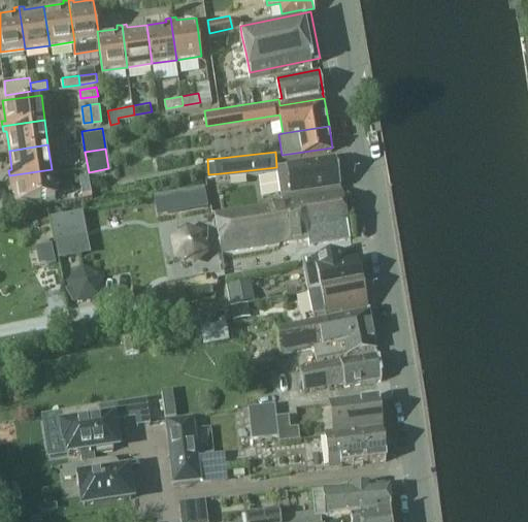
[(336,155),(287,162),(292,192),(341,184),(336,155)]
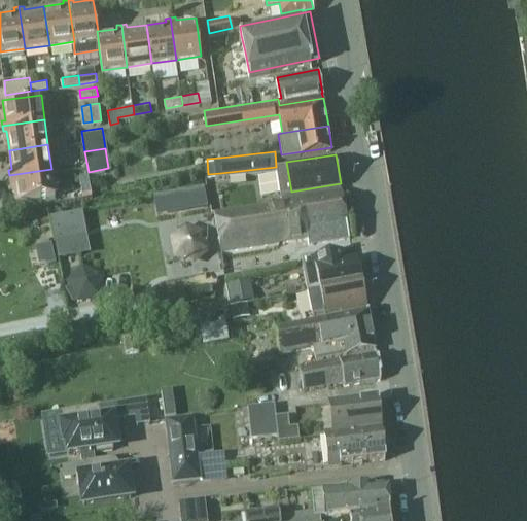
[(16,200),(55,194),(51,169),(9,175),(10,180),(13,179),(16,200)]
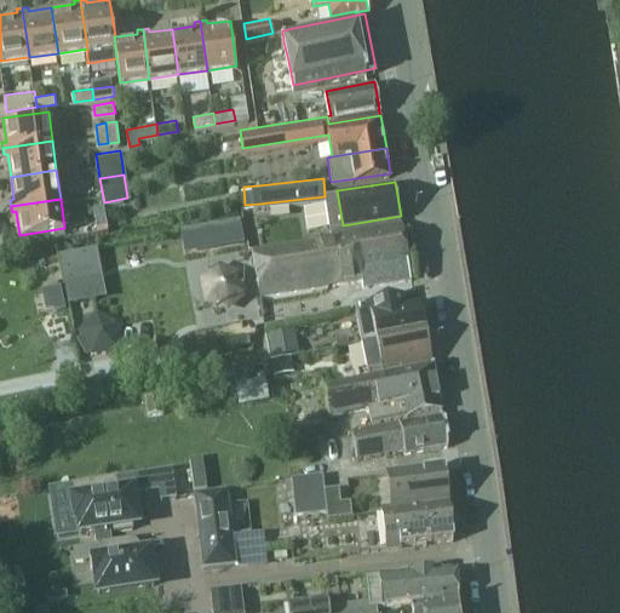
[(97,224),(107,222),(103,202),(93,204),(97,224)]
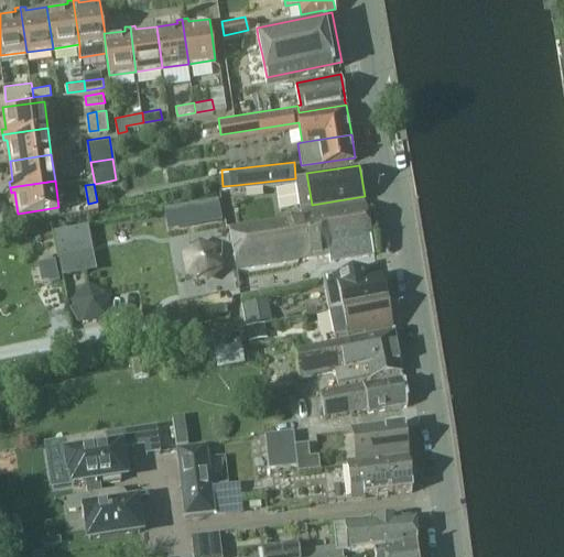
[(166,199),(169,221),(225,216),(223,193),(166,199)]
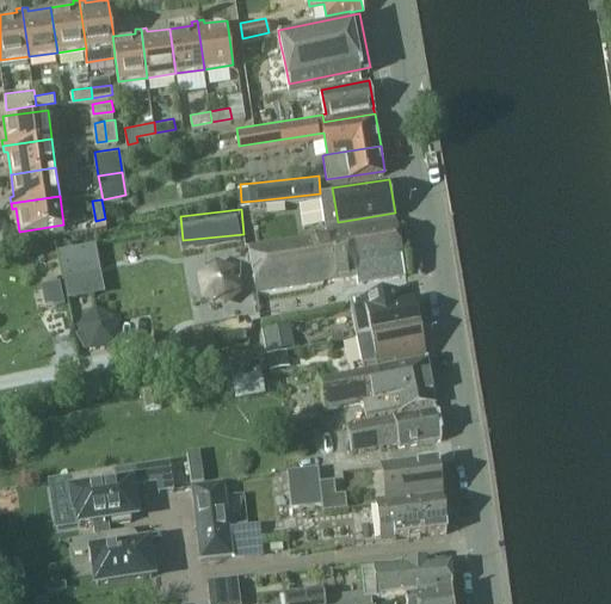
[(396,219),(250,242),(257,289),(358,271),(358,279),(406,271),(396,219)]
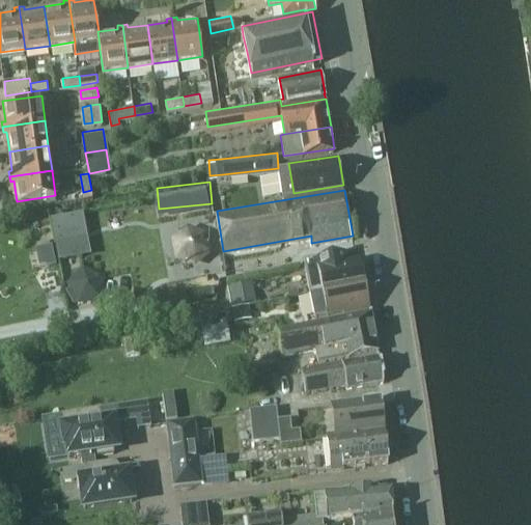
[(56,211),(57,251),(89,250),(88,210),(56,211)]
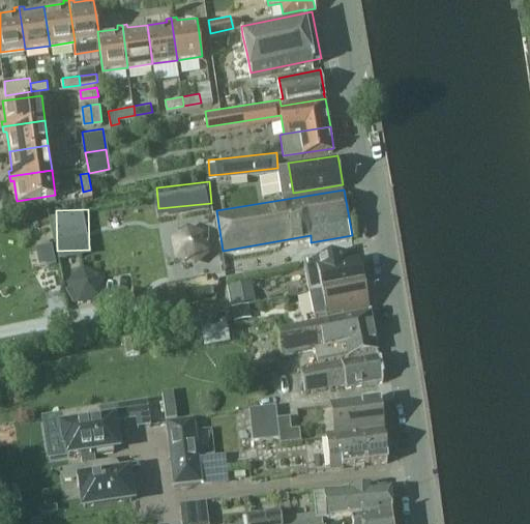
[(188,256),(211,238),(195,216),(171,234),(188,256)]
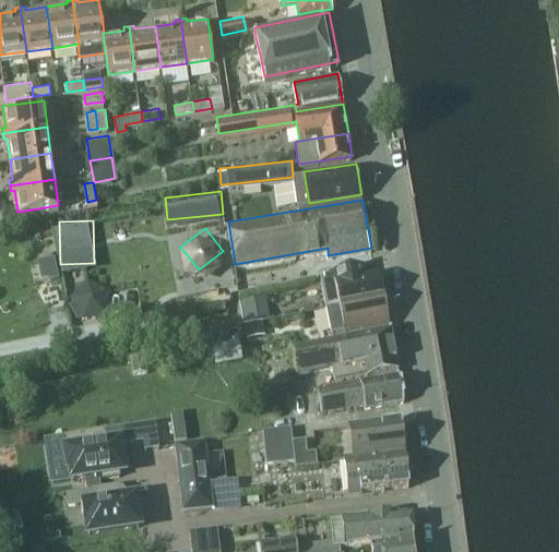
[(59,275),(55,254),(37,258),(42,278),(59,275)]
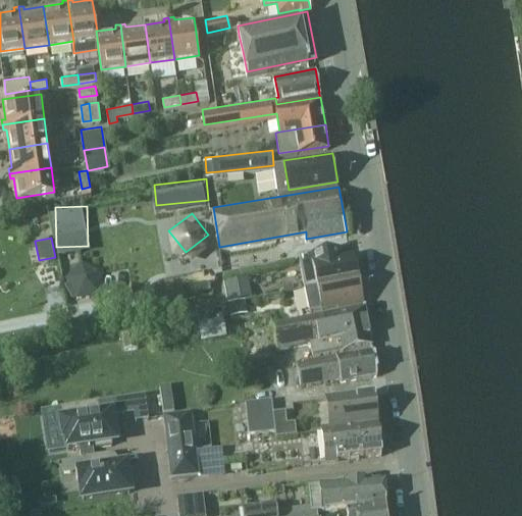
[(298,253),(301,265),(305,285),(317,282),(359,274),(355,252),(340,254),(338,245),(298,253)]
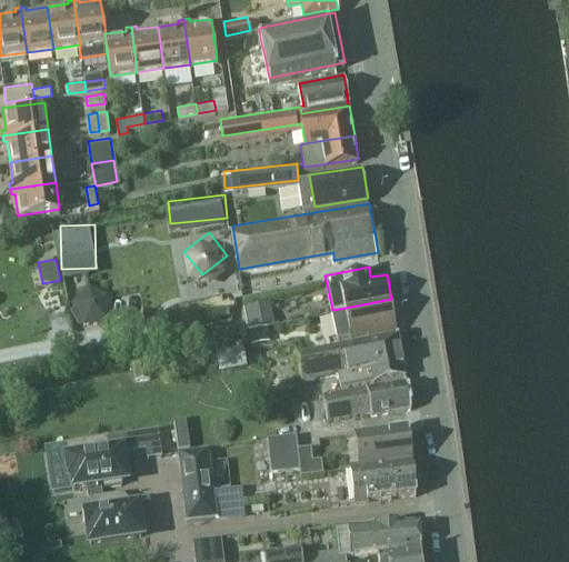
[(88,283),(73,300),(85,320),(106,315),(110,292),(88,283)]
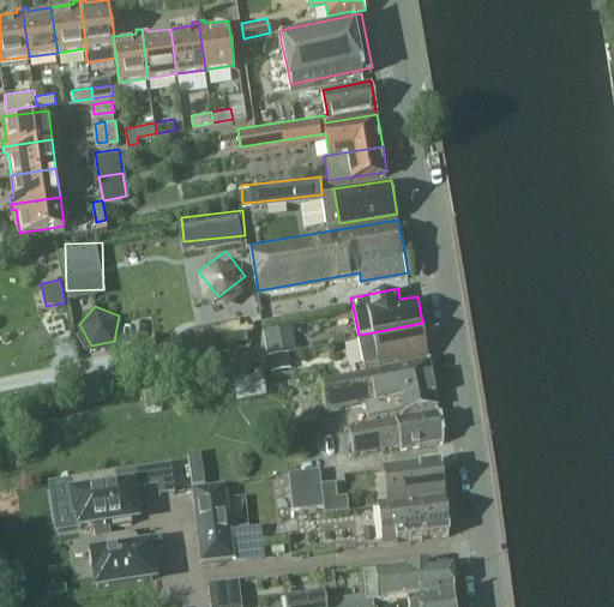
[(280,324),(265,326),(270,353),(274,352),(286,349),(289,348),(284,323),(280,324)]
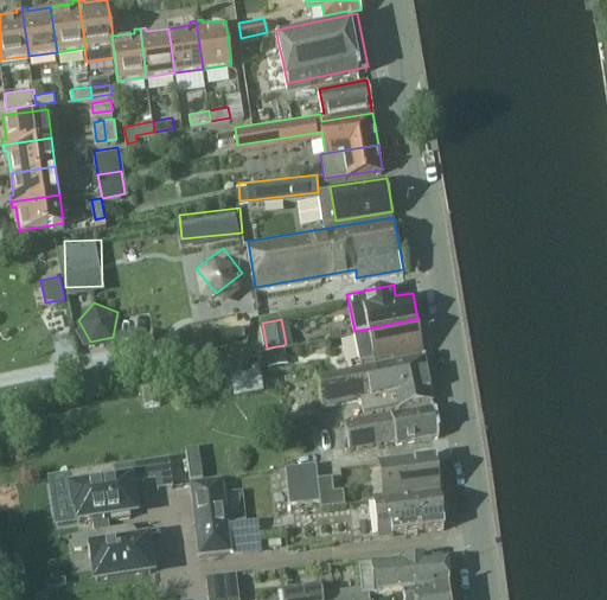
[(417,319),(369,329),(355,331),(359,359),(375,356),(391,352),(393,358),(425,352),(421,346),(417,319)]
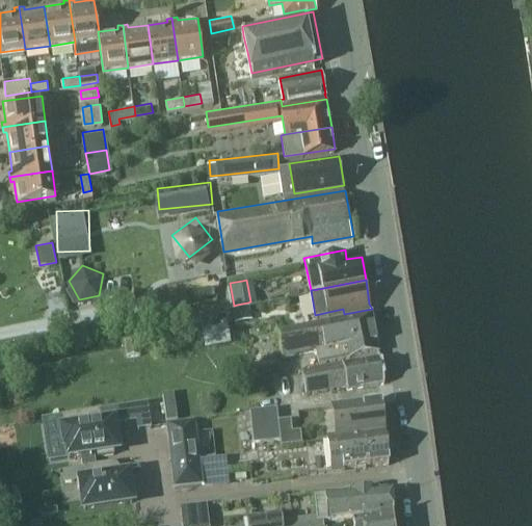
[(246,318),(243,305),(234,307),(236,320),(246,318)]
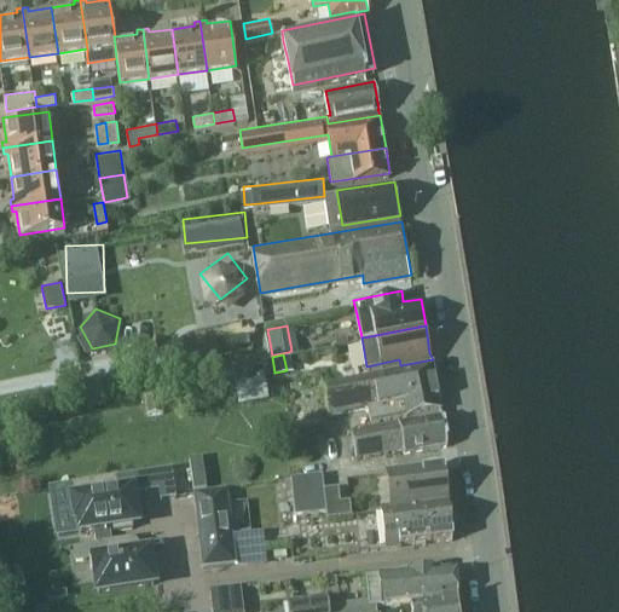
[(404,414),(440,405),(433,359),(400,365),(323,382),(328,411),(368,404),(370,420),(404,414)]
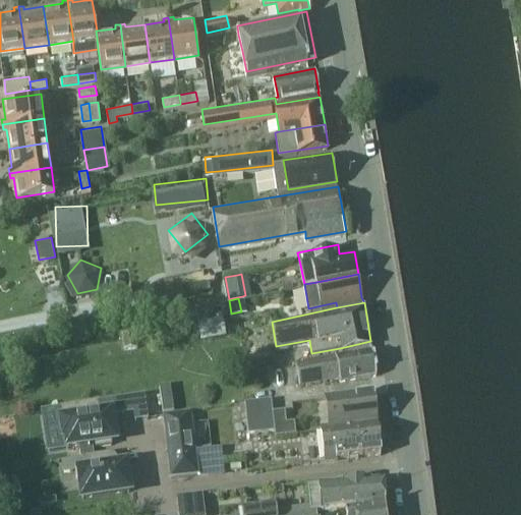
[(197,319),(200,337),(226,332),(223,313),(197,319)]
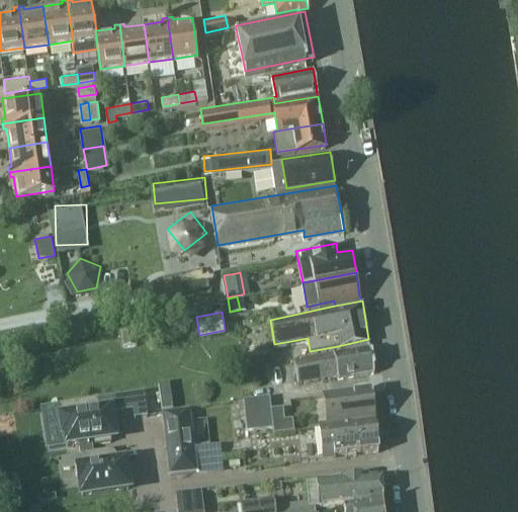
[(337,377),(374,370),(369,344),(293,358),(297,381),(337,374),(337,377)]
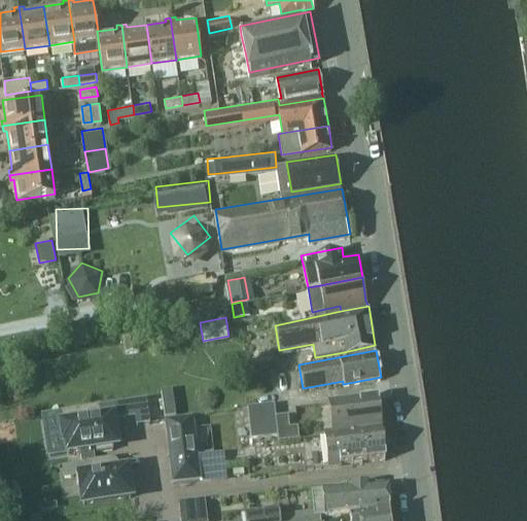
[(378,393),(328,400),(332,430),(380,425),(379,416),(381,416),(378,393)]
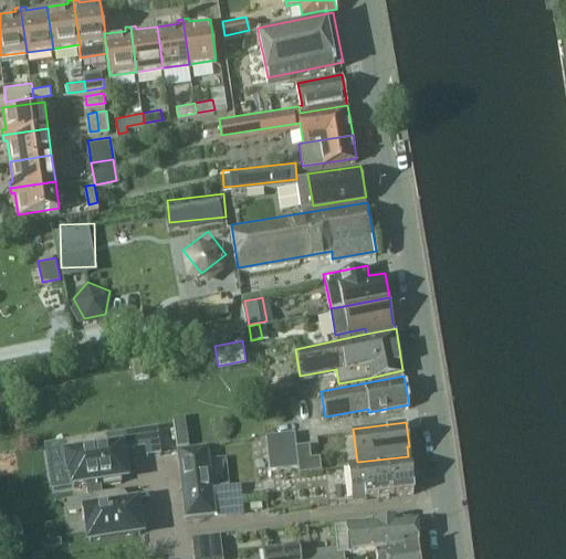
[(294,430),(268,433),(270,455),(296,452),(296,443),(294,430)]
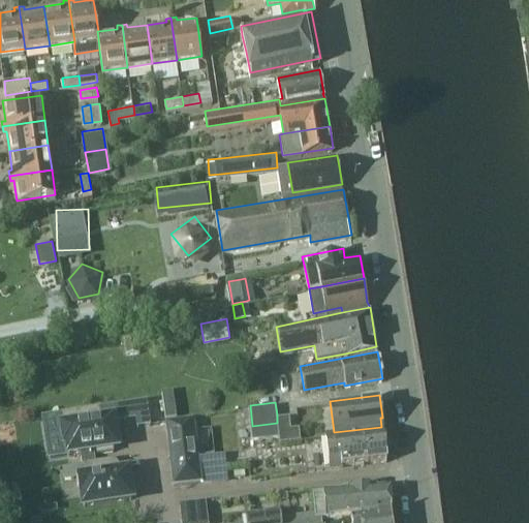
[(66,439),(68,451),(96,445),(97,450),(113,448),(113,443),(117,442),(113,414),(101,417),(99,404),(62,409),(64,423),(61,423),(64,440),(66,439)]
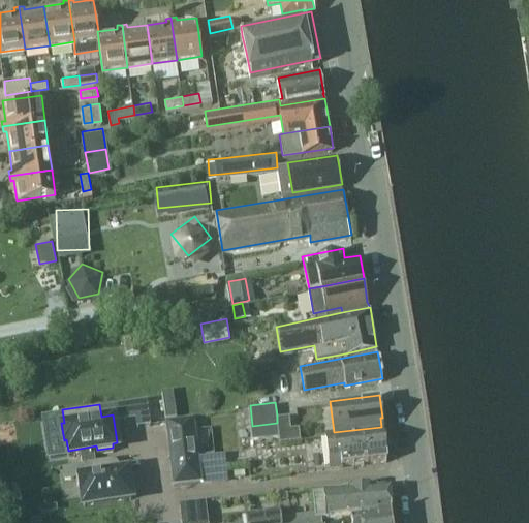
[(193,412),(166,416),(168,438),(195,435),(193,412)]
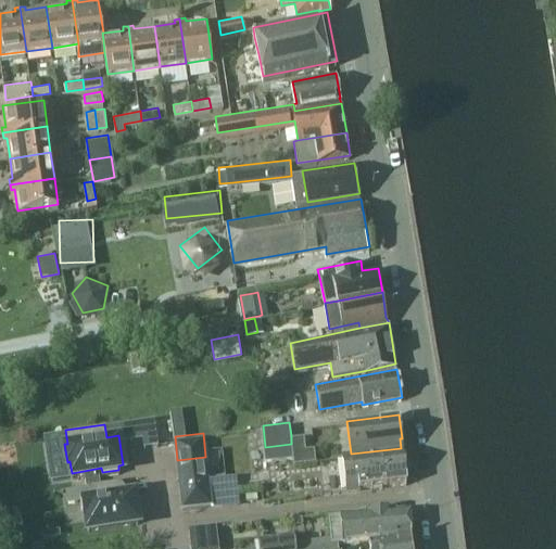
[(304,434),(291,435),(291,444),(292,455),(293,461),(315,459),(314,446),(305,447),(304,434)]
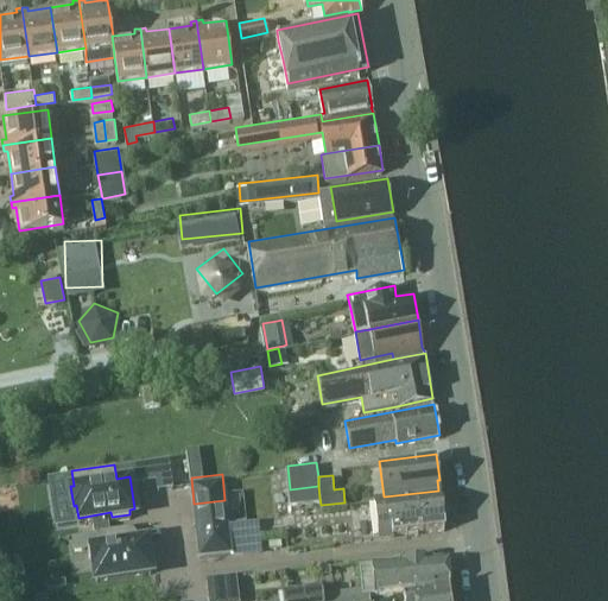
[(384,497),(374,498),(379,535),(444,526),(442,501),(441,501),(438,491),(384,497)]
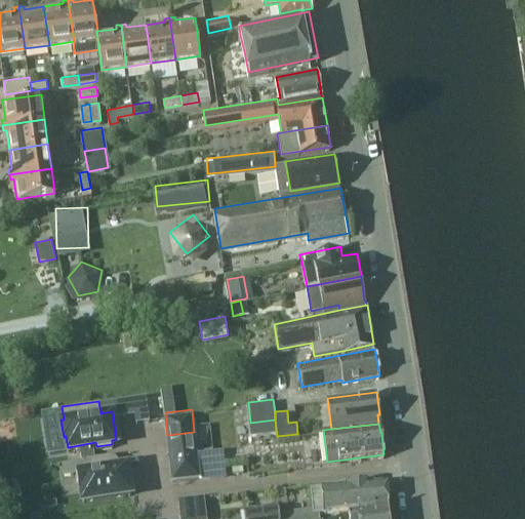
[(194,432),(167,435),(170,460),(197,456),(194,432)]
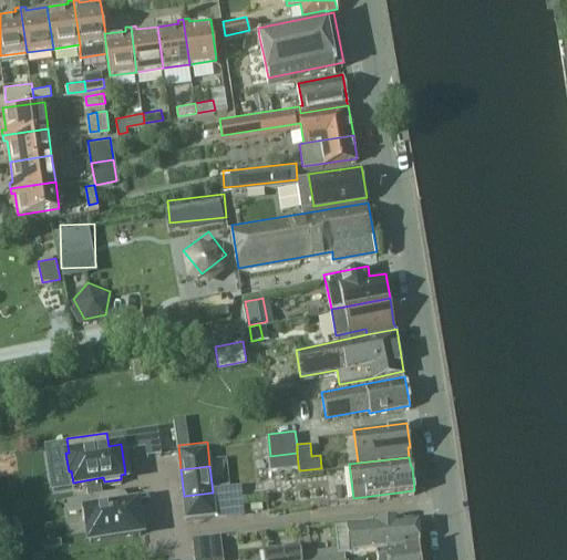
[(88,527),(89,538),(141,530),(136,500),(124,503),(123,490),(123,488),(107,490),(91,493),(93,507),(82,508),(84,527),(88,527)]
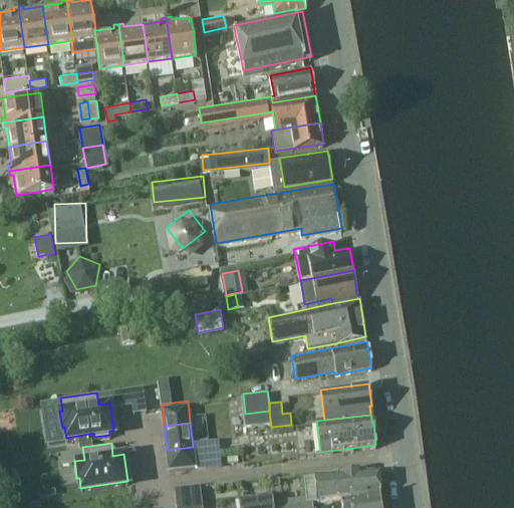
[(193,447),(167,450),(169,467),(195,464),(193,447)]
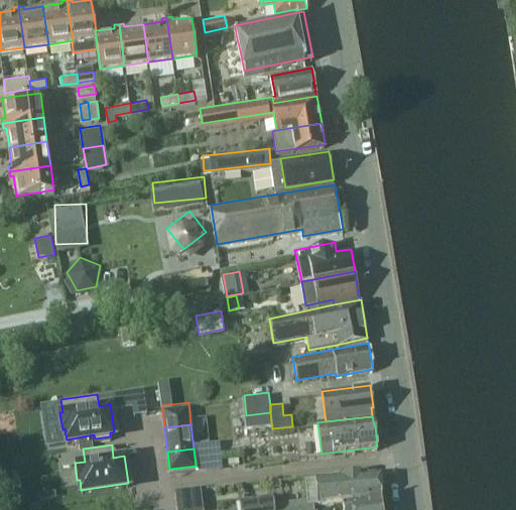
[(316,476),(318,502),(382,493),(379,471),(378,471),(379,472),(316,476)]
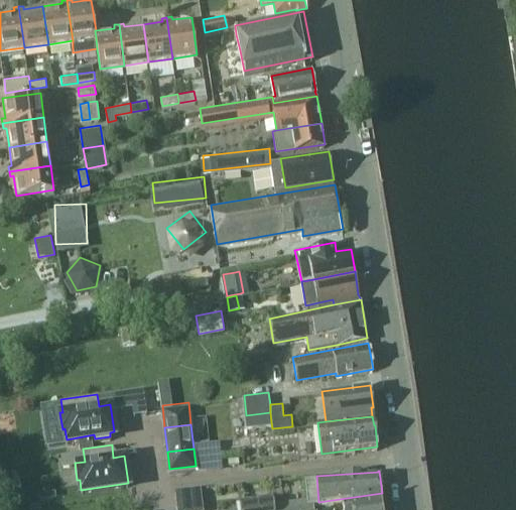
[(190,509),(203,509),(200,485),(175,488),(177,509),(190,509)]
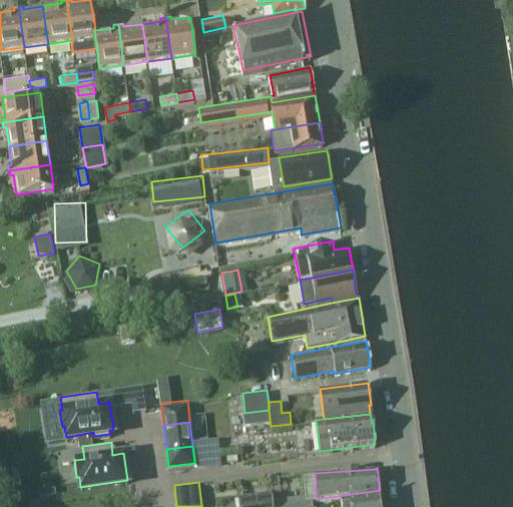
[(236,506),(271,506),(271,498),(270,490),(235,494),(236,506)]
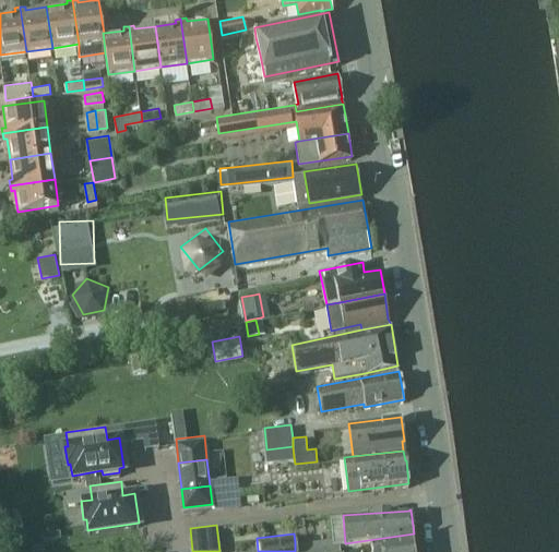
[(415,551),(413,535),(370,541),(371,551),(415,551)]
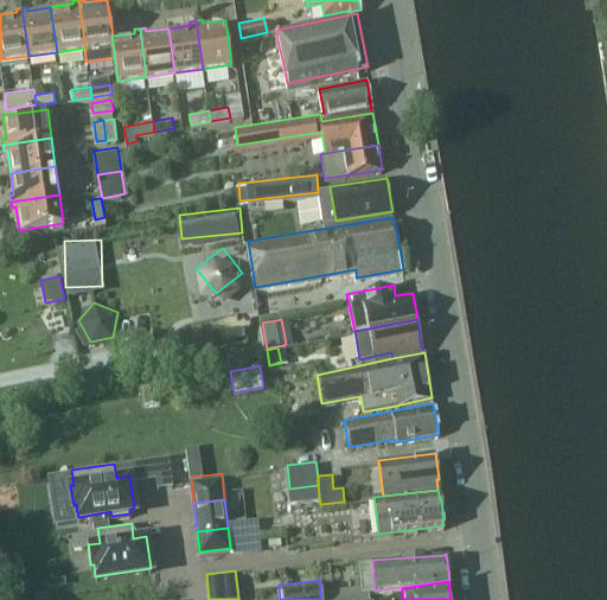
[(370,599),(369,585),(336,588),(337,599),(370,599)]
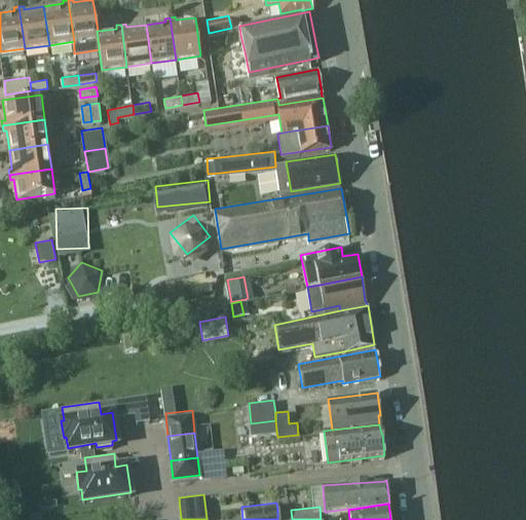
[(292,519),(291,510),(277,511),(277,519),(292,519)]
